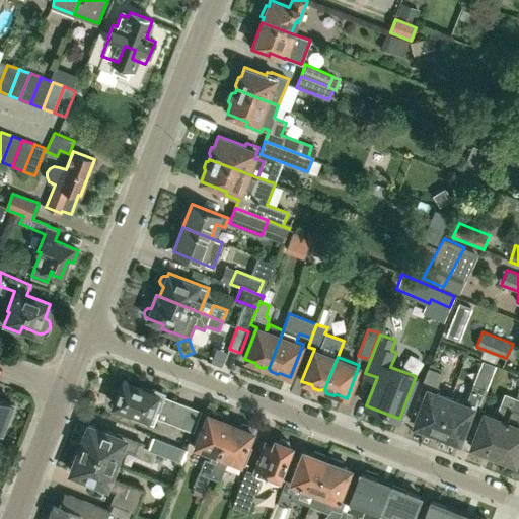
[(436,433),(437,433),(450,398),(434,392),(441,373),(429,369),(422,387),(425,389),(421,401),(422,402),(414,425),(424,428),(424,432),(433,435),(436,433)]
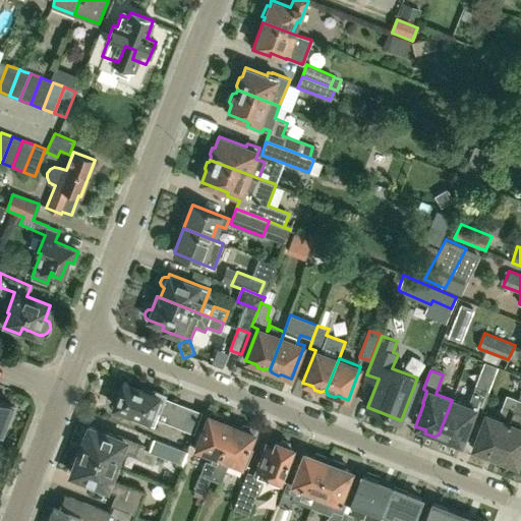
[(194,433),(203,412),(176,402),(176,403),(164,398),(165,395),(153,391),(152,394),(124,383),(120,392),(118,392),(117,392),(115,393),(112,402),(112,403),(113,404),(115,405),(114,406),(132,413),(131,416),(130,418),(155,425),(157,419),(194,433)]
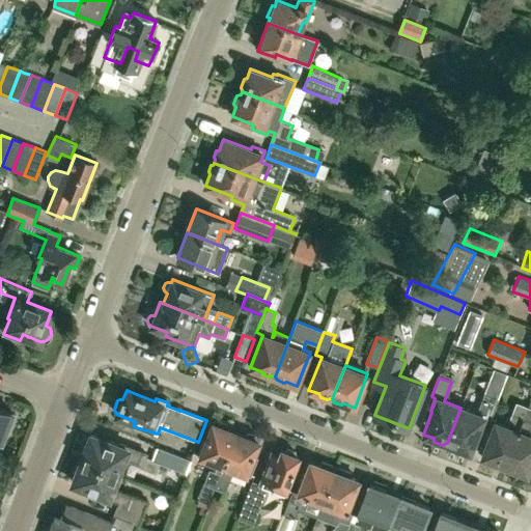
[(481,430),(486,417),(490,419),(497,399),(484,394),(476,414),(460,408),(447,443),(448,444),(448,447),(456,450),(459,448),(470,452),(479,429),(481,430)]
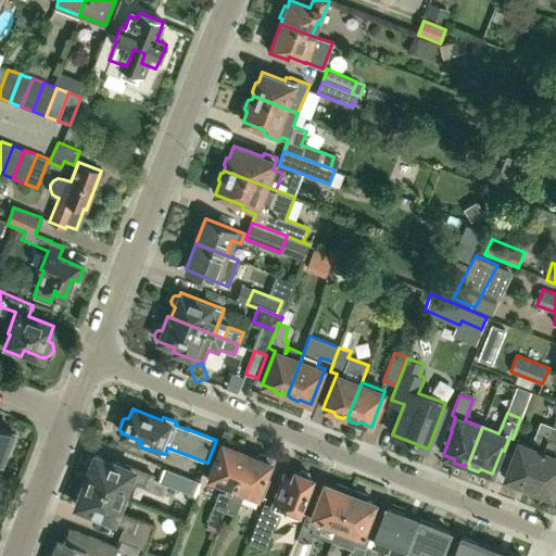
[(555,416),(553,426),(528,488),(538,491),(538,494),(547,497),(550,495),(552,496),(555,485),(555,455),(554,455),(555,450),(555,416)]
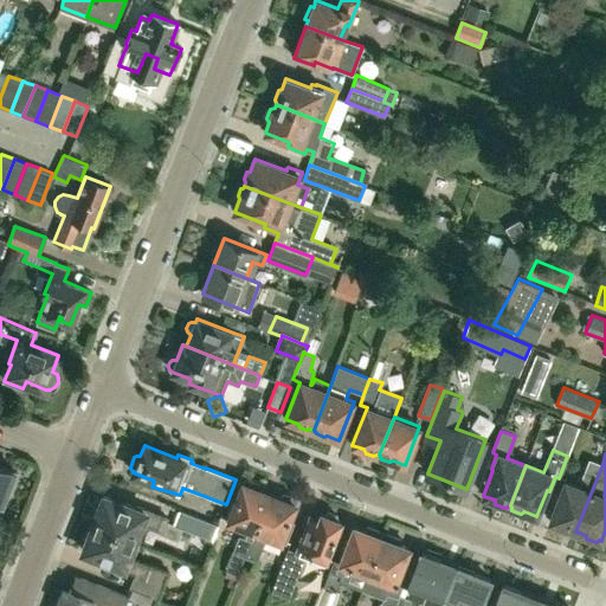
[(575,532),(603,464),(590,459),(579,487),(565,482),(549,521),(552,522),(553,526),(563,529),(566,527),(575,532)]
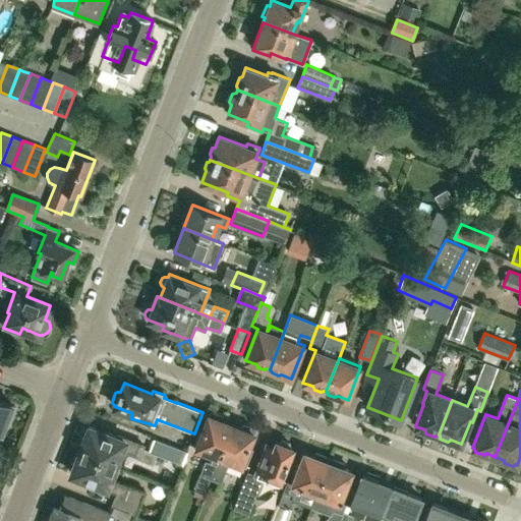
[(12,404),(0,399),(0,431),(1,432),(12,404)]
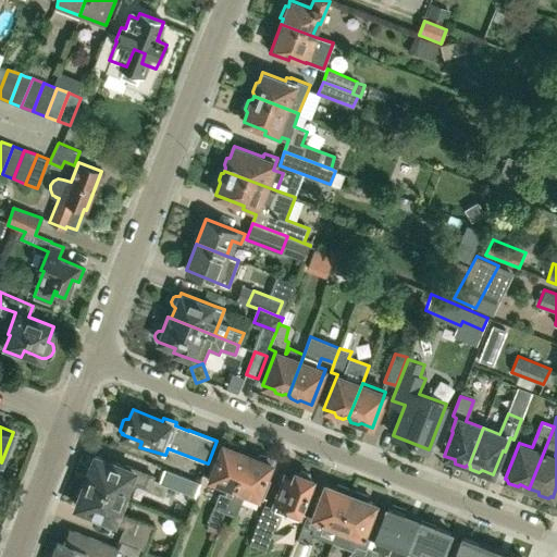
[(225,511),(248,454),(237,450),(238,448),(238,446),(237,446),(224,441),(217,460),(214,459),(207,477),(225,483),(223,489),(227,490),(224,496),(220,494),(214,507),(213,507),(208,524),(218,529),(225,511)]
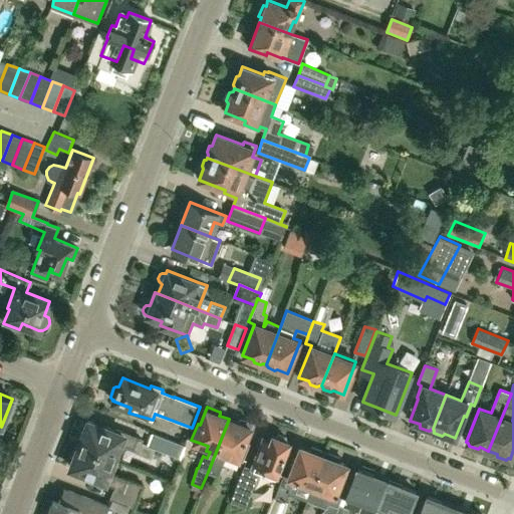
[(237,422),(229,419),(208,472),(217,475),(225,453),(241,459),(247,443),(245,442),(252,424),(242,420),(241,420),(239,421),(237,422)]
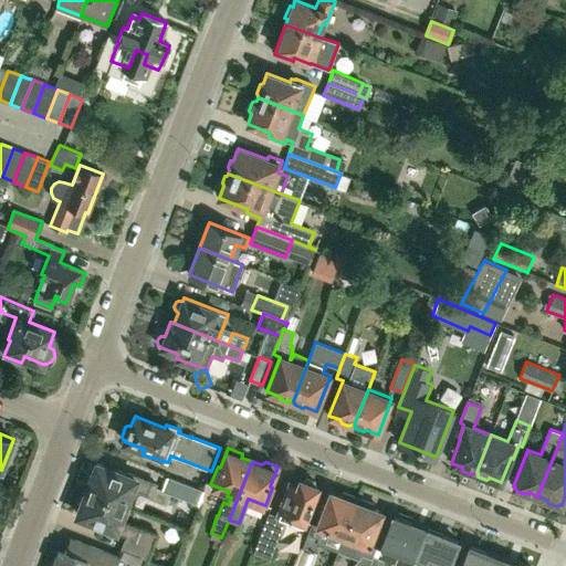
[(140,477),(140,478),(127,473),(126,474),(97,463),(93,474),(88,474),(83,489),(129,505),(135,491),(149,496),(148,499),(166,505),(170,493),(198,504),(203,490),(167,477),(163,490),(156,486),(157,483),(140,477)]
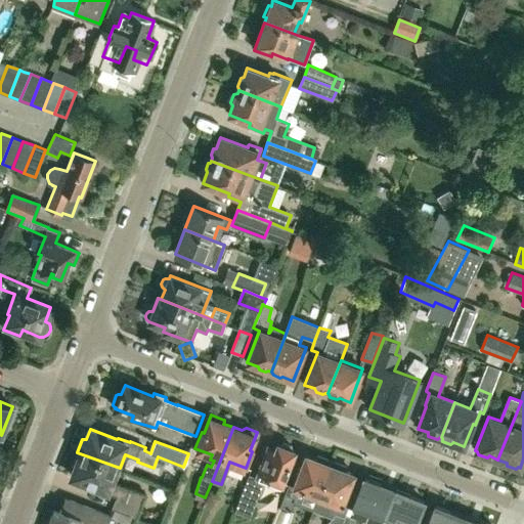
[(249,476),(242,492),(234,511),(250,517),(257,498),(263,482),(268,483),(268,484),(280,489),(282,483),(295,451),(292,450),(291,445),(284,442),(279,445),(277,444),(275,449),(268,447),(256,479),(249,476)]
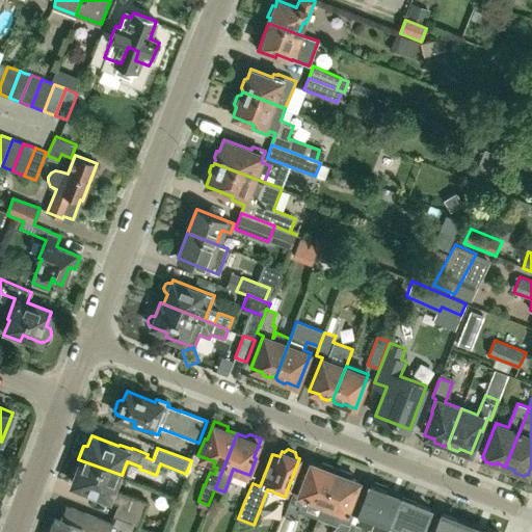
[(110,502),(111,501),(117,504),(113,514),(116,515),(134,523),(138,524),(147,502),(115,490),(122,475),(78,459),(74,471),(76,473),(72,484),(100,495),(99,497),(110,502)]
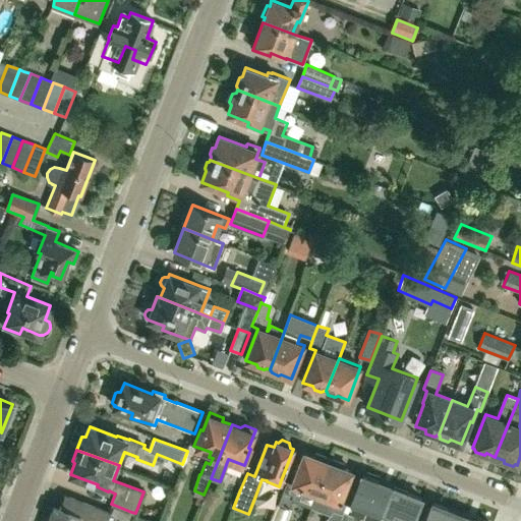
[(310,507),(330,458),(315,453),(314,457),(304,453),(297,471),(295,470),(290,483),(287,481),(271,520),(286,520),(291,510),(288,509),(297,485),(301,487),(296,502),(310,507)]
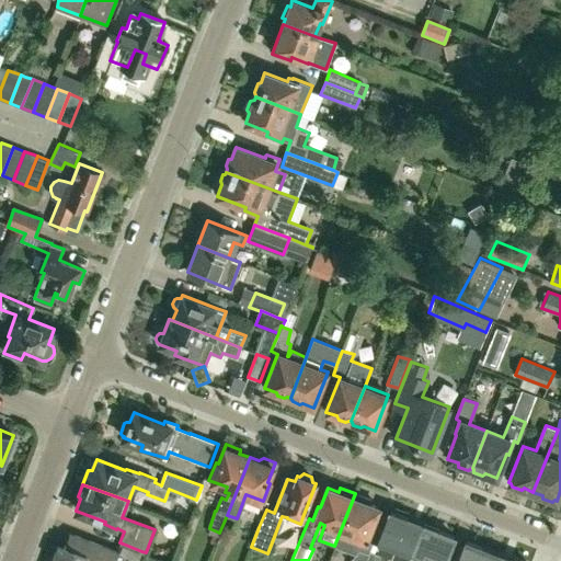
[(365,560),(370,549),(374,539),(369,537),(374,527),(371,527),(379,507),(368,503),(369,499),(355,493),(334,546),(351,552),(356,537),(361,539),(352,560),(365,560)]
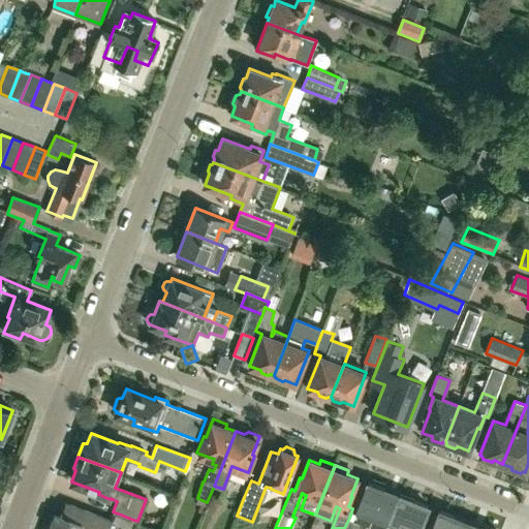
[(358,509),(387,522),(398,494),(368,483),(358,509)]
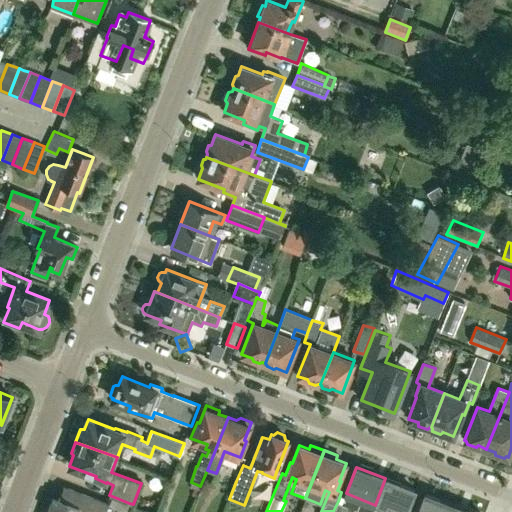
[(385,478),(375,505),(394,511),(405,511),(415,489),(385,478)]
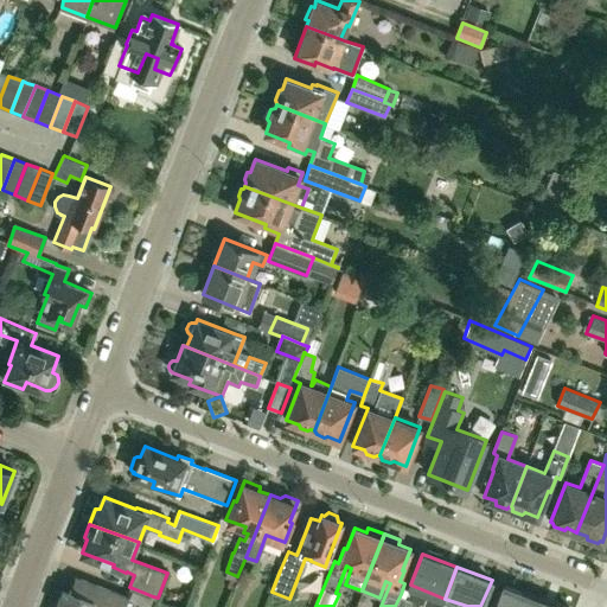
[(147,606),(149,606),(153,596),(133,588),(129,598),(81,579),(76,592),(70,589),(69,594),(62,592),(56,606),(125,606),(128,600),(147,606)]
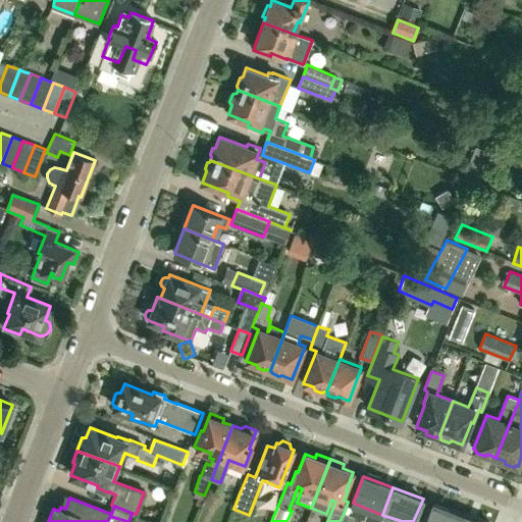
[(461,521),(464,515),(433,503),(425,521),(461,521)]
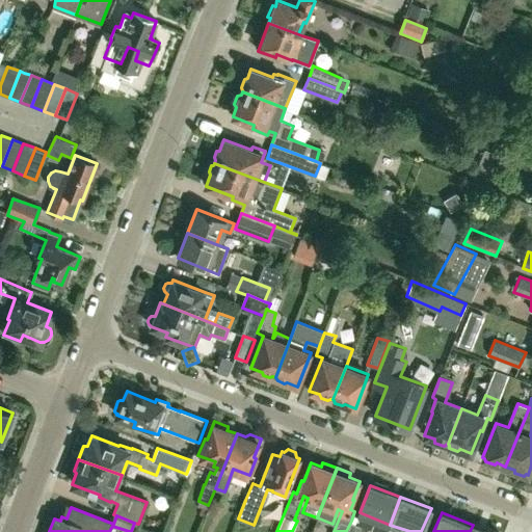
[(356,531),(361,525),(351,521),(346,531),(356,531)]
